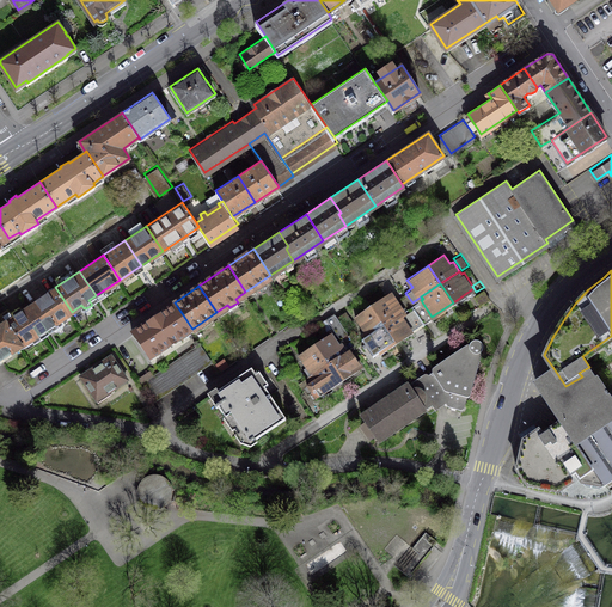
[(62,324),(62,322),(61,319),(72,312),(55,287),(30,304),(47,329),(54,324),(56,329),(62,324)]
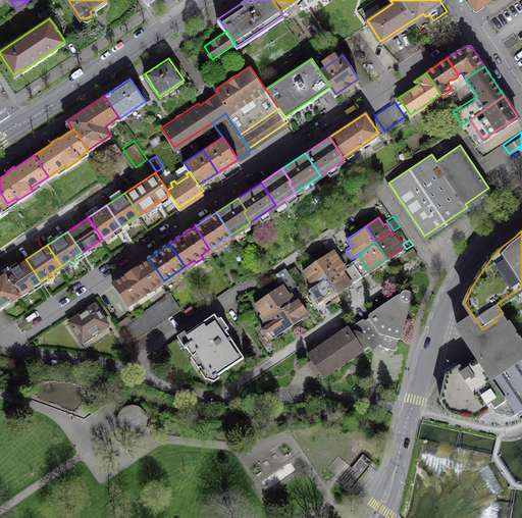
[(417,252),(413,245),(406,249),(405,251),(409,258),(417,252)]
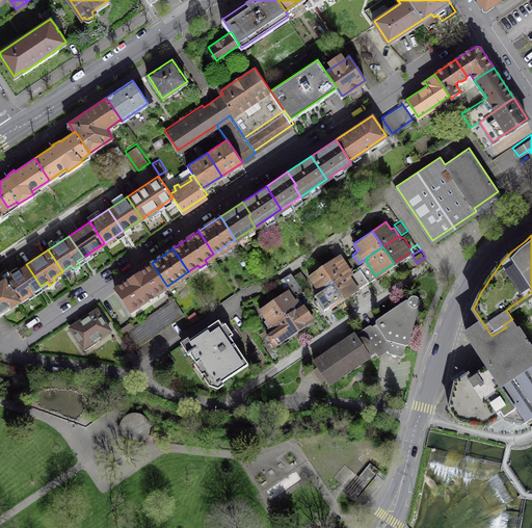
[(353,266),(358,263),(352,255),(352,254),(347,257),(353,266)]
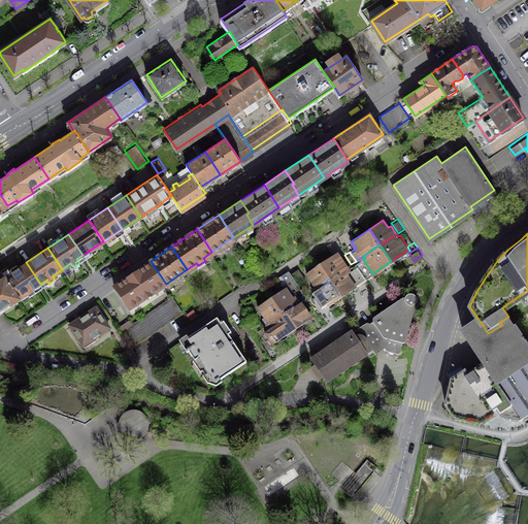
[(334,253),(320,262),(331,277),(347,267),(344,265),(347,263),(339,253),(336,256),(334,253)]
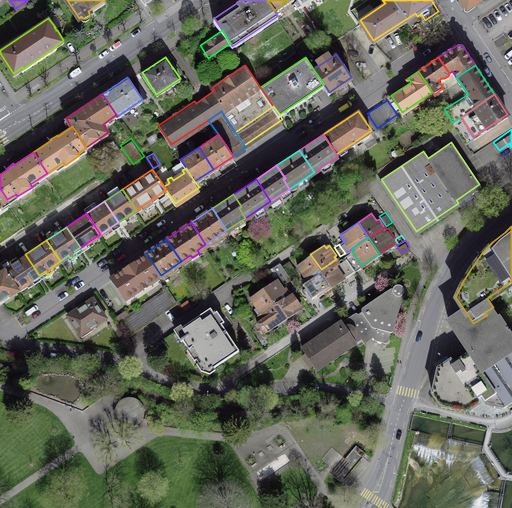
[(160,274),(146,253),(111,276),(125,297),(139,287),(141,287),(146,284),(146,283),(160,274)]
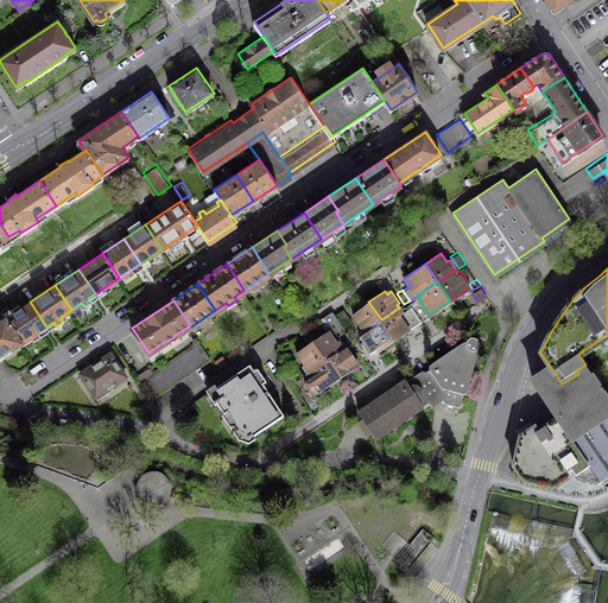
[(30,302),(5,318),(21,343),(46,327),(30,302)]
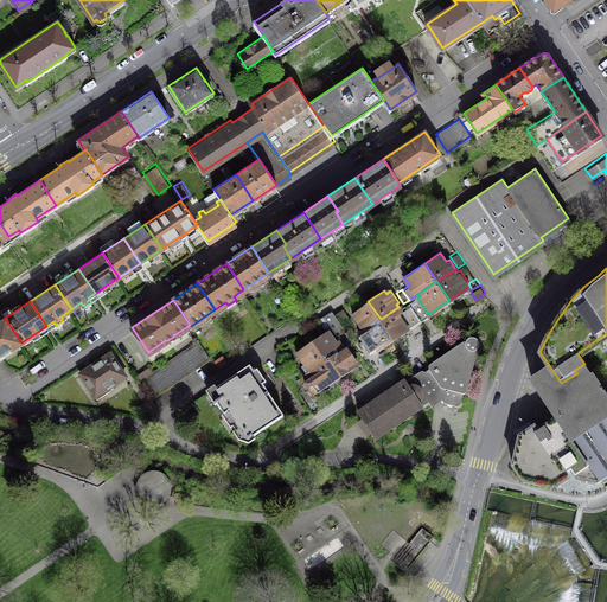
[(362,332),(381,319),(368,301),(352,312),(363,326),(359,328),(362,332)]
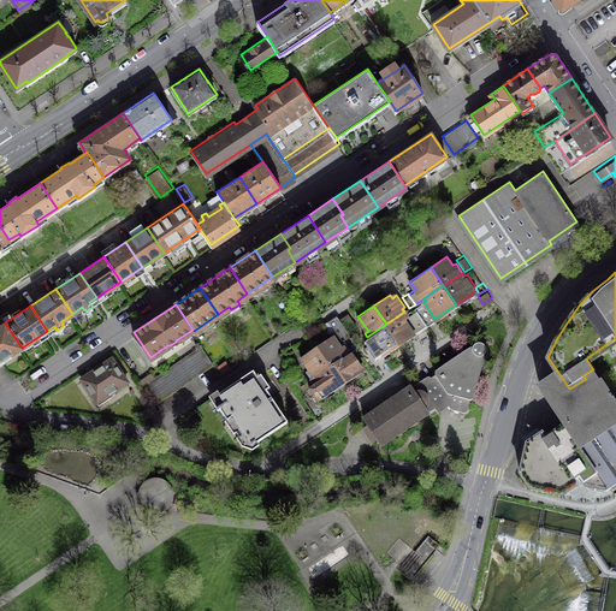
[(348,309),(338,315),(347,327),(355,321),(348,309)]
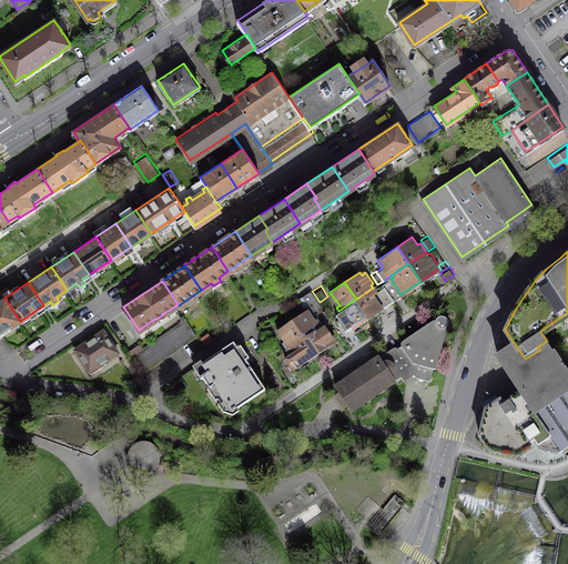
[(307,308),(293,318),(304,334),(323,322),(330,316),(320,302),(312,291),(310,288),(298,296),(303,303),(307,301),(316,314),(313,316),(307,308)]
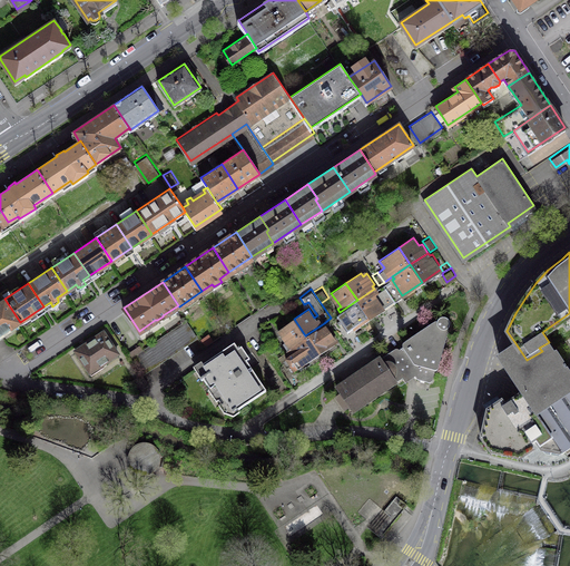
[(357,300),(369,318),(383,308),(382,305),(386,302),(379,290),(376,292),(374,289),(357,300)]
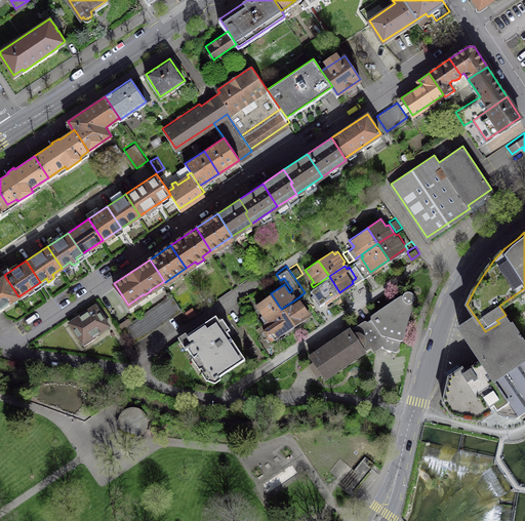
[(0,308),(18,296),(4,275),(0,277),(0,308)]
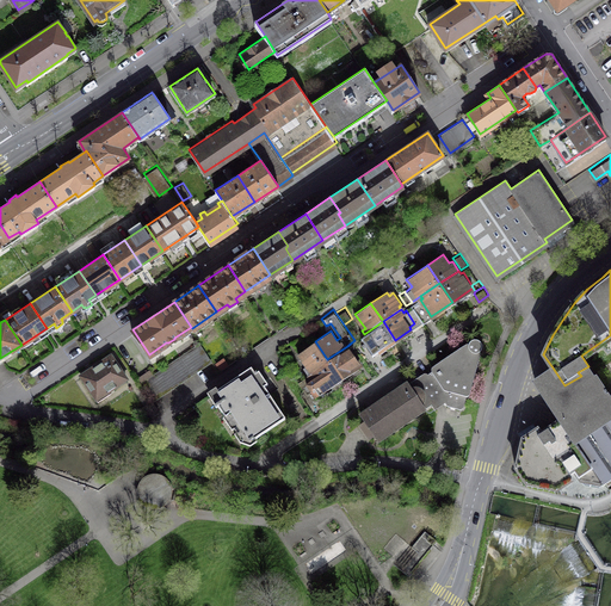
[(395,340),(383,321),(364,334),(365,338),(364,339),(375,354),(395,340)]
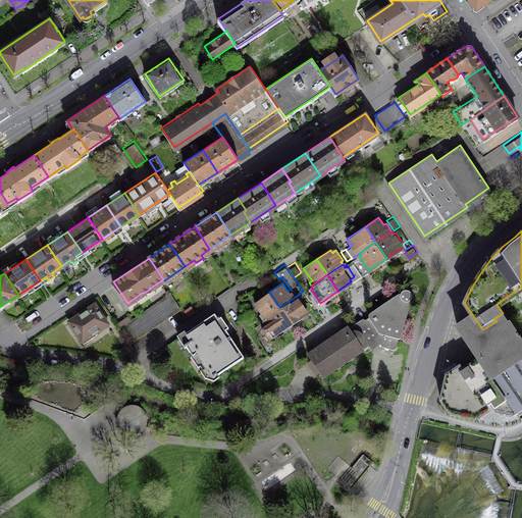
[(406,287),(404,288),(350,323),(365,345),(377,337),(381,343),(384,345),(394,347),(396,345),(398,335),(401,334),(411,296),(412,294),(412,292),(411,290),(410,289),(408,288),(406,287)]
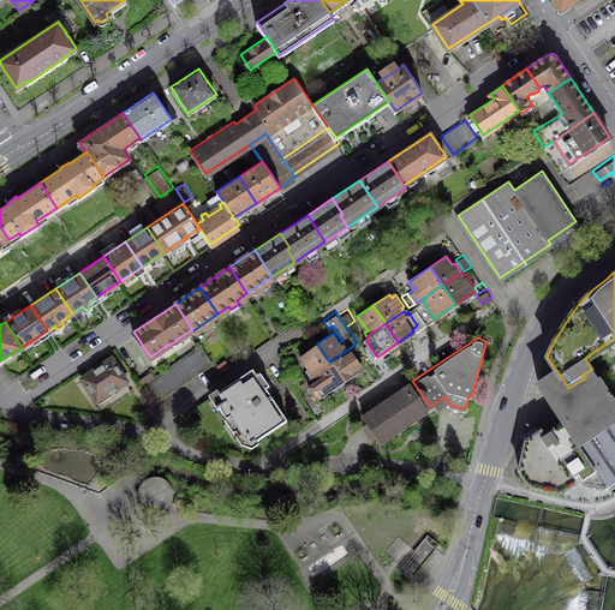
[(202,344),(142,383),(153,399),(212,358),(202,344)]
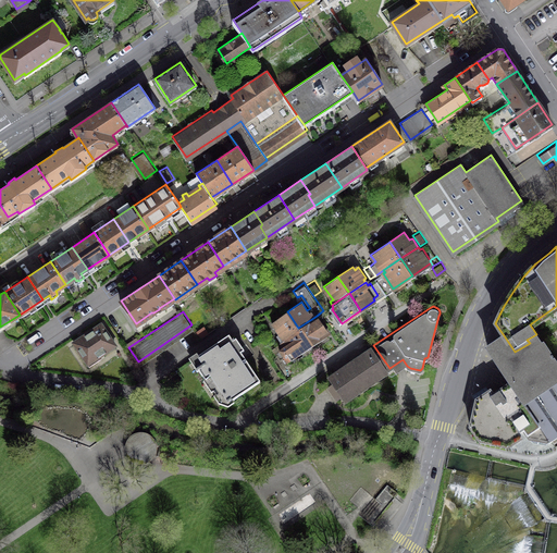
[(287,311),(272,321),(280,332),(276,333),(281,340),(298,328),(287,311)]
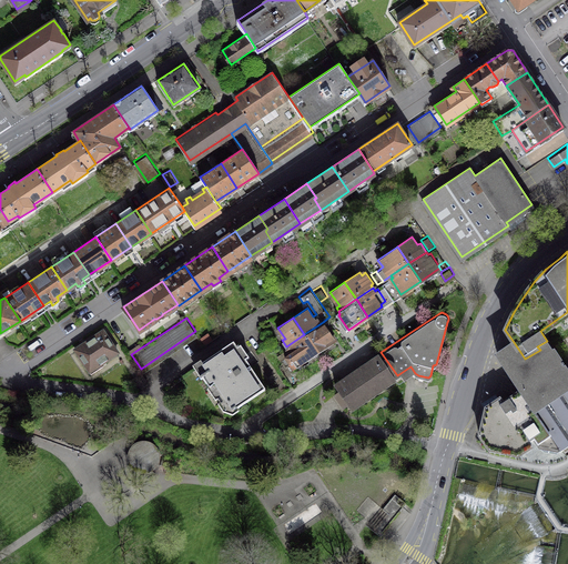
[(323,322),(304,334),(315,352),(335,339),(323,322)]
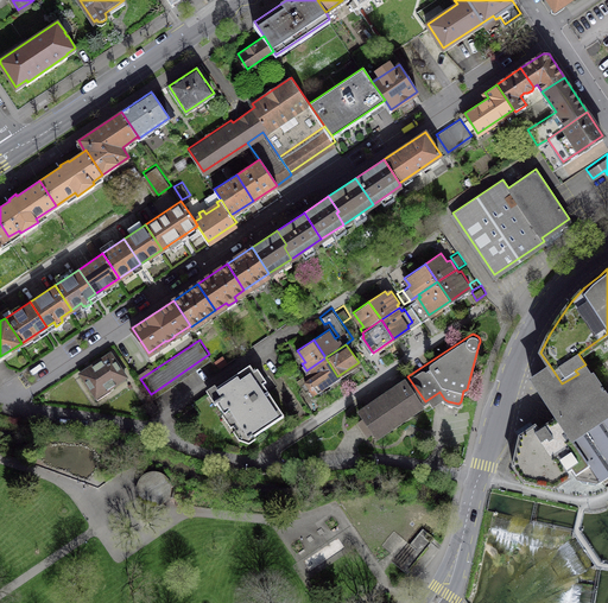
[(126,374),(111,350),(100,357),(81,372),(94,392),(105,385),(106,387),(126,374)]
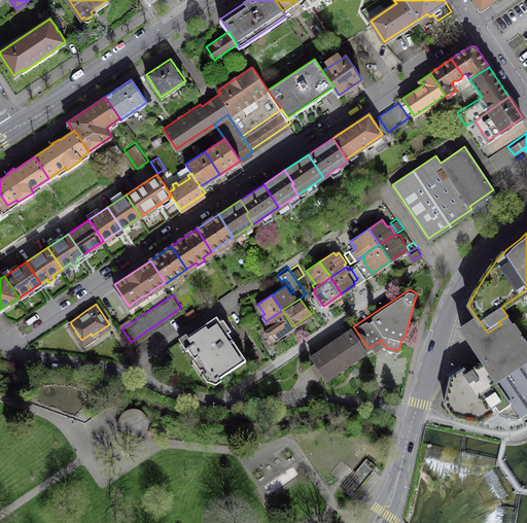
[(276,338),(292,326),(282,310),(266,321),(266,322),(269,326),(265,329),(272,340),(275,337),(276,338)]
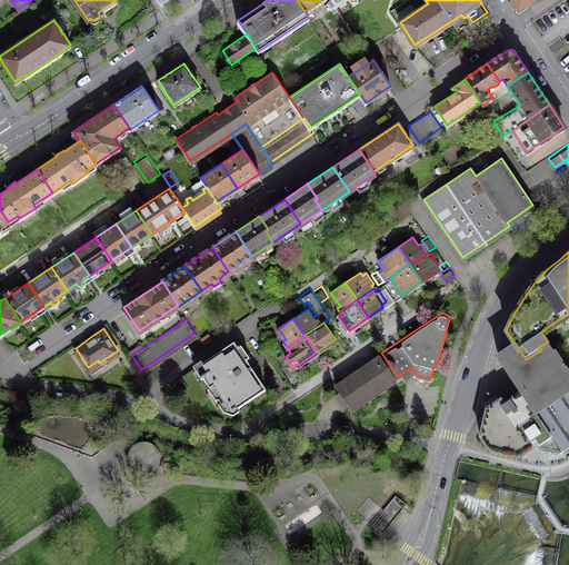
[(237,345),(233,340),(199,363),(205,372),(200,374),(201,376),(202,375),(210,385),(212,383),(228,407),(233,408),(265,387),(246,357),(249,356),(241,344),(239,345),(238,344),(237,345)]
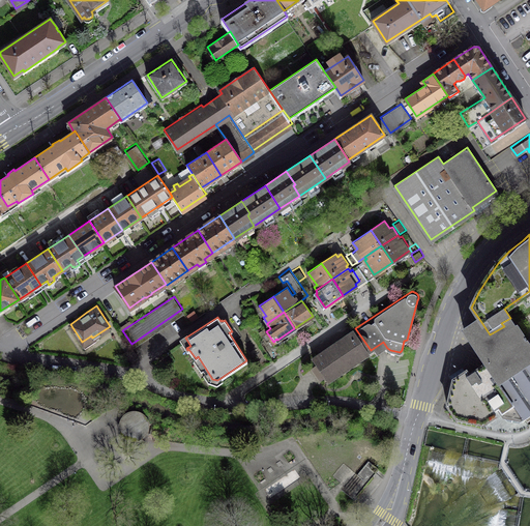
[(496,409),(499,407),(504,414),(523,417),(499,382),(510,375),(529,361),(529,347),(510,318),(501,323),(504,326),(490,334),(479,319),(463,330),(486,362),(469,374),(467,370),(453,378),(450,389),(447,405),(457,417),(483,424),(497,414),(494,410),(496,409)]
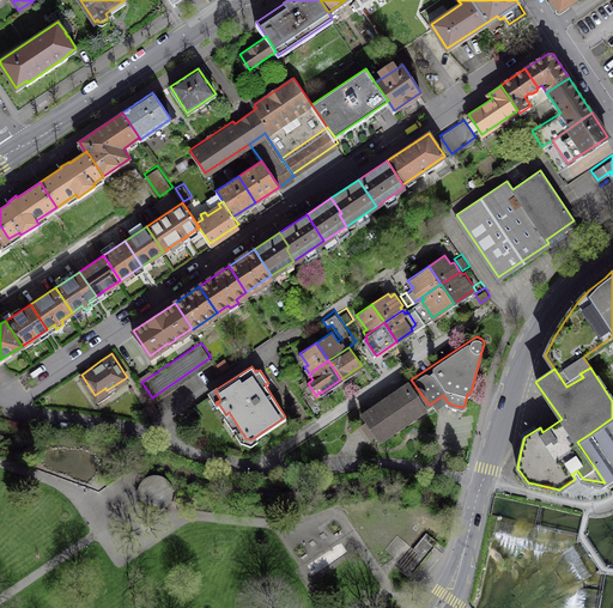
[(429,405),(411,380),(362,413),(378,438),(429,405)]
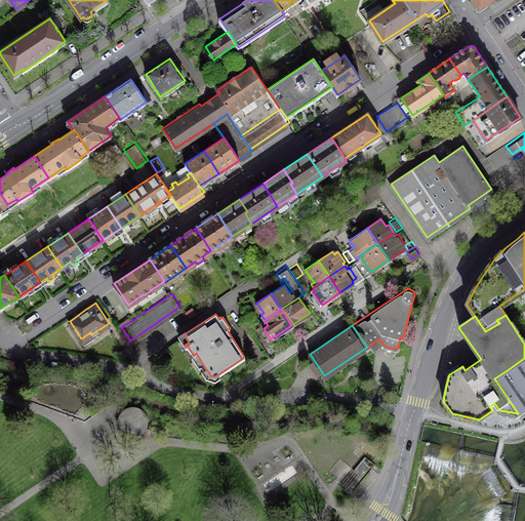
[(524,358),(506,371),(524,400),(524,358)]
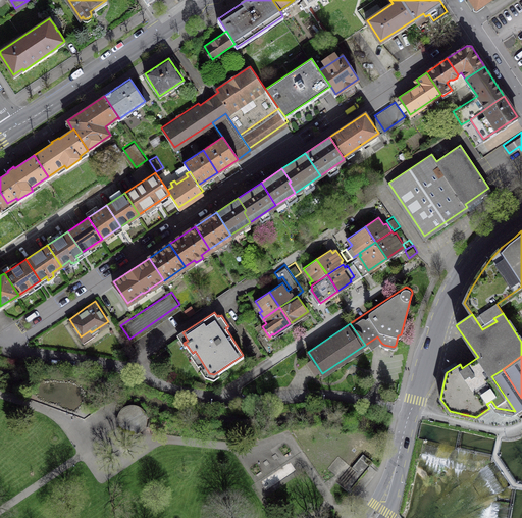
[(515,411),(521,406),(521,398),(503,369),(491,376),(515,411)]
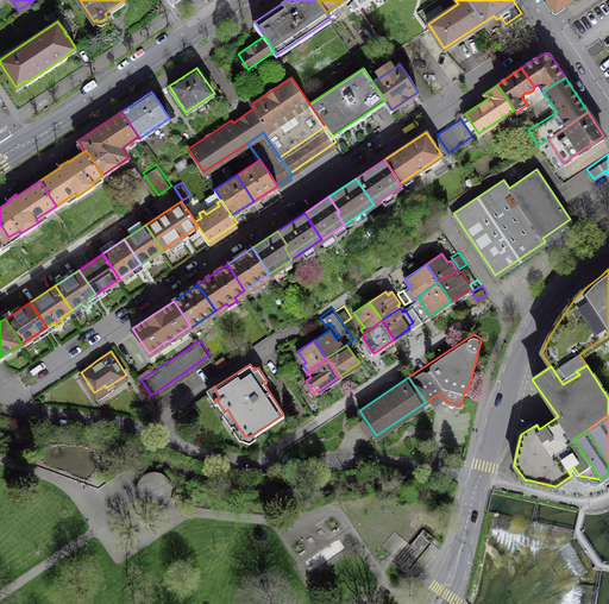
[(137,486),(139,494),(143,498),(149,502),(155,502),(162,501),(167,496),(170,491),(170,484),(169,478),(164,473),(159,470),(152,469),(146,471),(142,474),(138,480),(137,486)]
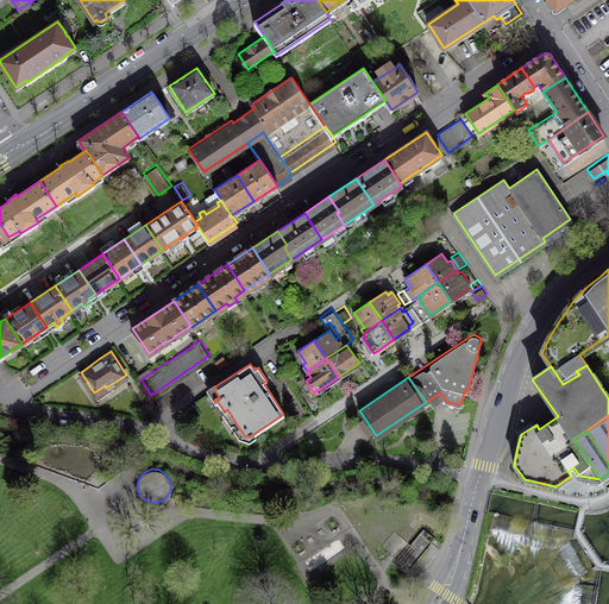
[(408,571),(410,567),(410,564),(421,551),(421,549),(434,534),(424,524),(409,541),(416,547),(405,561),(406,562),(402,566),(408,571)]
